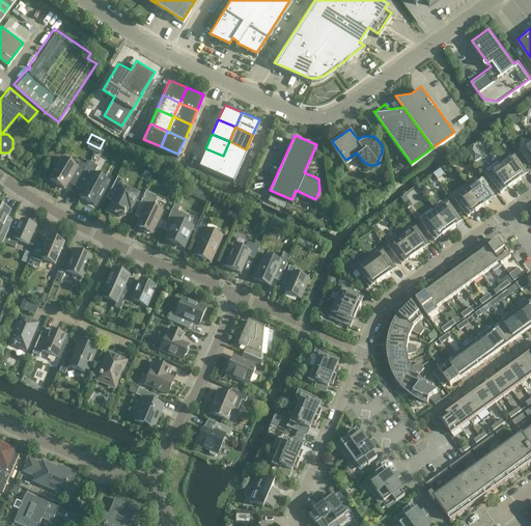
[(530,137),(520,146),(530,161),(530,137)]
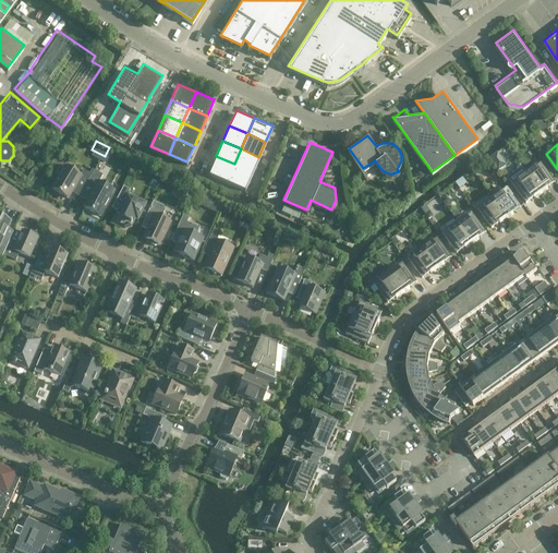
[(505,159),(496,147),(488,153),(497,164),(505,159)]
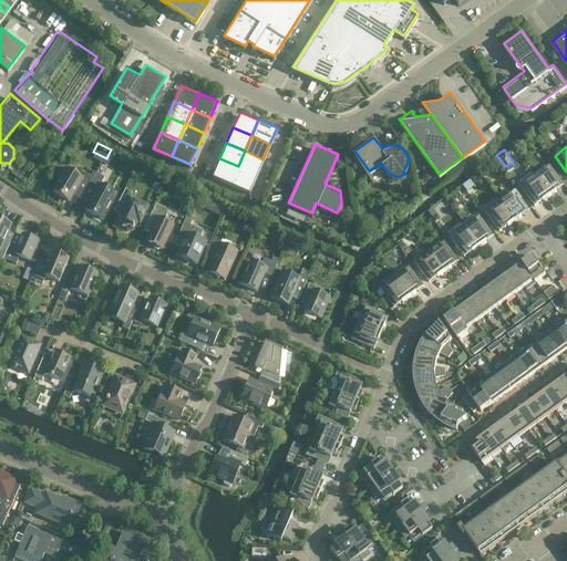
[(238,166),(256,174),(263,159),(245,151),(238,166)]
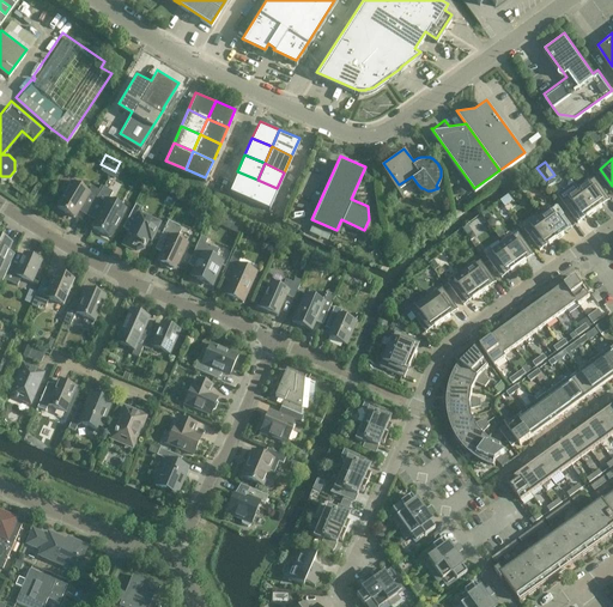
[(249,198),(258,180),(237,171),(230,188),(249,198)]
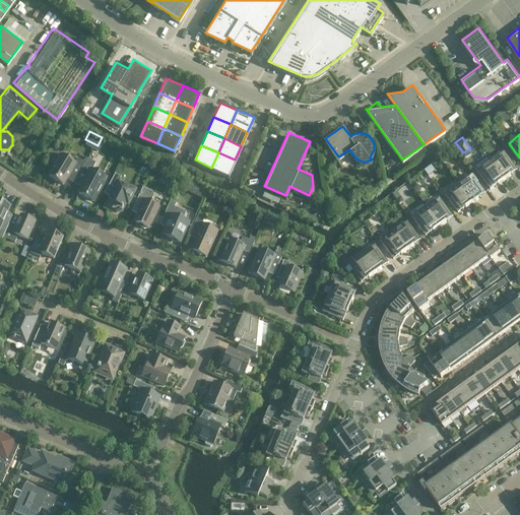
[(517,165),(504,146),(491,156),(504,176),(511,171),(510,170),(517,165)]
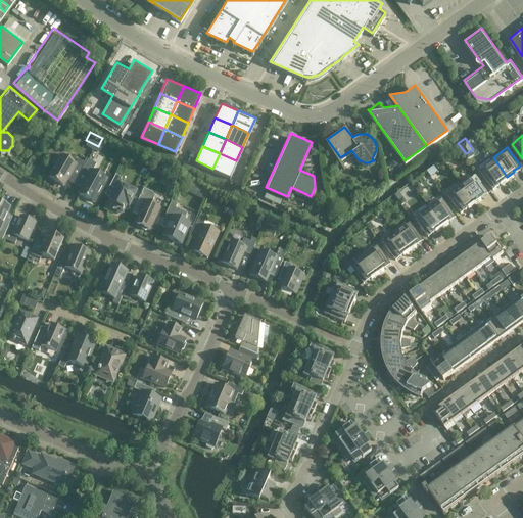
[(75,177),(86,159),(78,154),(75,159),(61,151),(49,173),(62,181),(67,173),(75,177)]
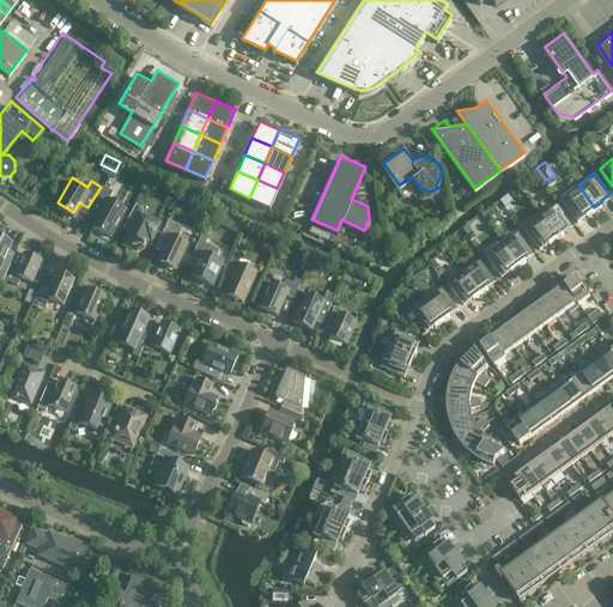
[(594,207),(578,184),(574,177),(557,189),(577,218),(587,211),(587,212),(594,207)]
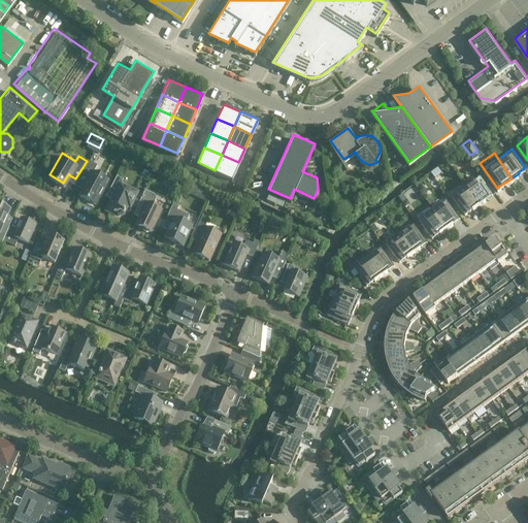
[(222,155),(215,170),(232,177),(238,162),(222,155)]
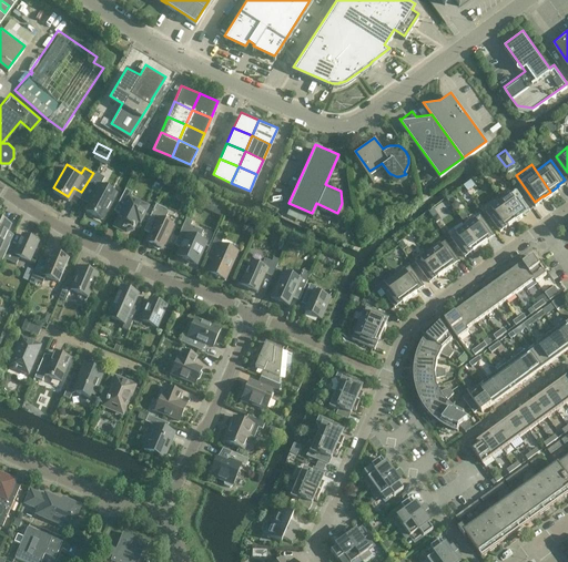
[(95,169),(93,173),(81,192),(90,197),(85,206),(101,215),(115,188),(101,181),(102,177),(104,173),(95,169)]
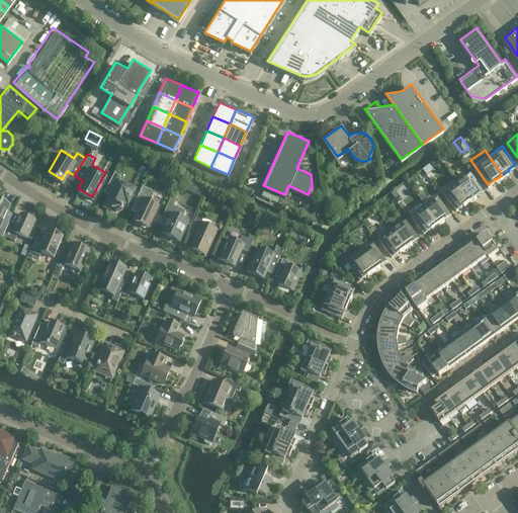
[(120,205),(124,197),(128,195),(133,186),(132,182),(120,177),(119,174),(120,171),(114,168),(103,188),(109,191),(105,200),(109,202),(109,204),(114,207),(120,205)]
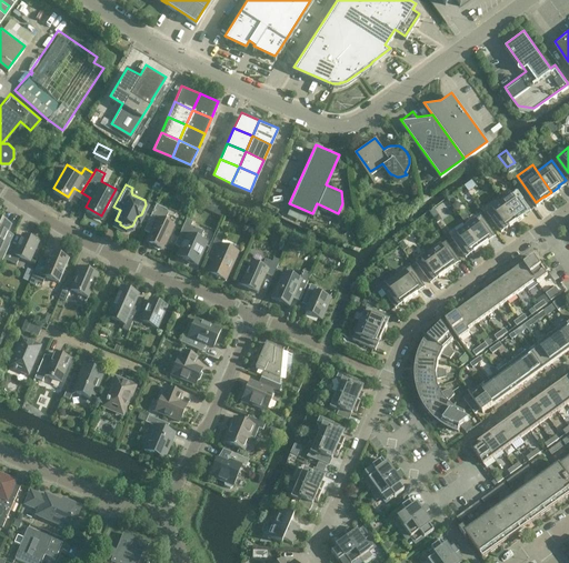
[(516,186),(501,197),(517,218),(523,212),(522,211),(530,205),(516,186)]
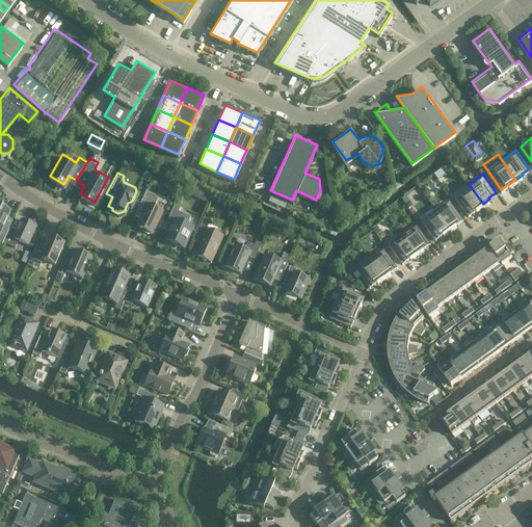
[(414,184),(406,189),(413,198),(420,192),(414,184)]
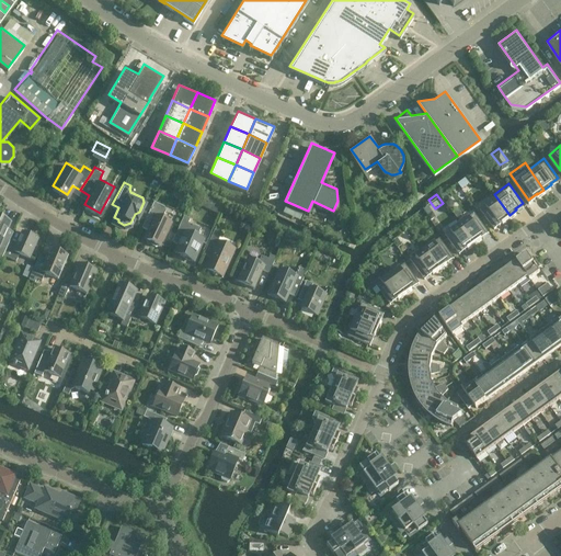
[(502,218),(503,219),(510,215),(494,194),(480,204),(494,224),(502,218)]
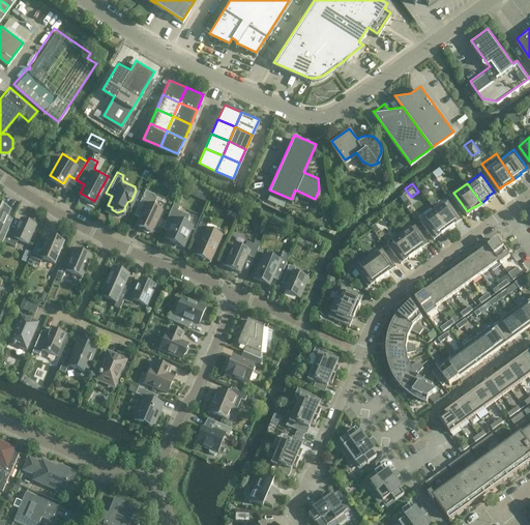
[(137,222),(143,225),(144,227),(147,229),(149,228),(150,228),(160,206),(153,202),(156,195),(155,191),(145,186),(134,210),(141,214),(137,222)]
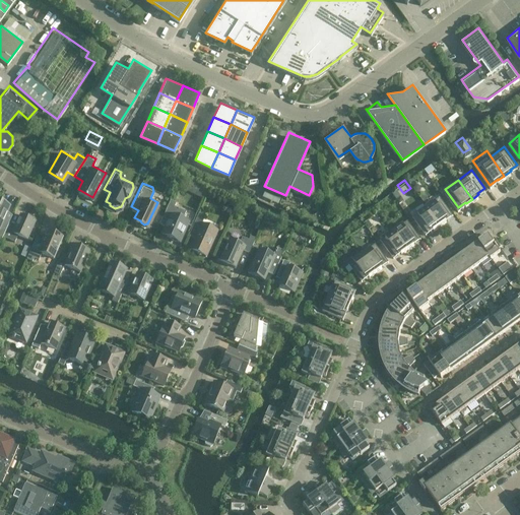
[(453,211),(440,193),(426,203),(440,222),(446,217),(446,216),(453,211)]
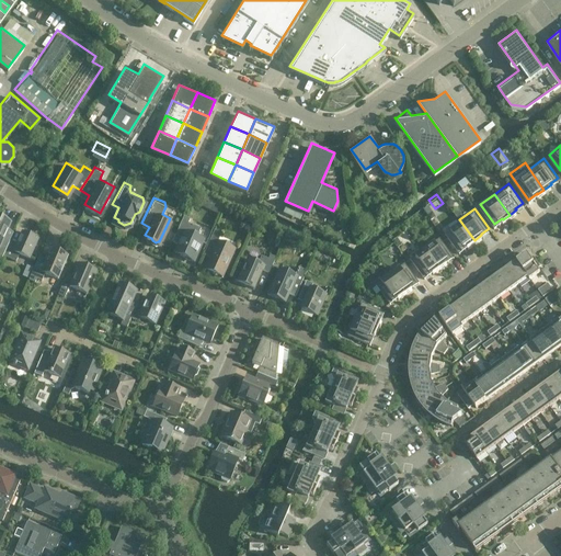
[(0,253),(1,254),(2,251),(9,238),(10,236),(4,234),(12,217),(0,212),(0,253)]
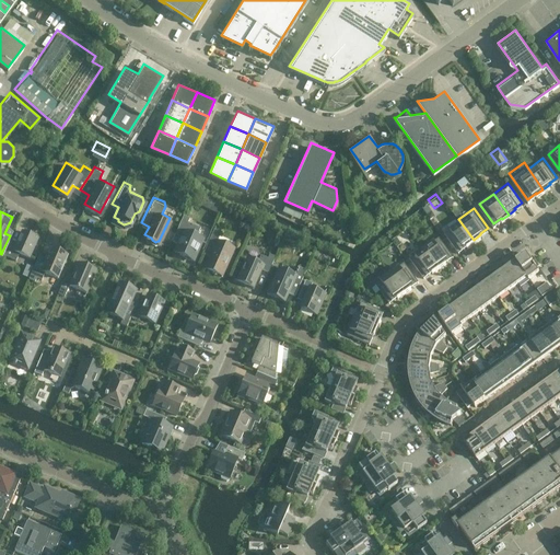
[(183,211),(172,238),(176,240),(175,242),(179,243),(177,250),(193,256),(202,235),(196,232),(200,223),(188,218),(189,214),(183,211)]
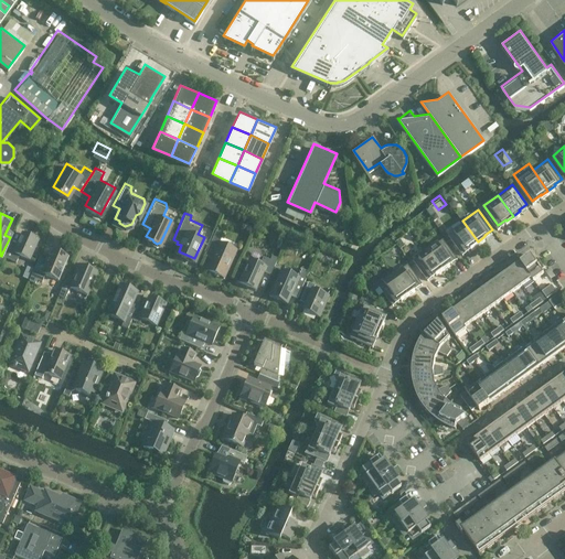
[(470,245),(471,246),(478,242),(462,221),(448,230),(462,250),(470,245)]
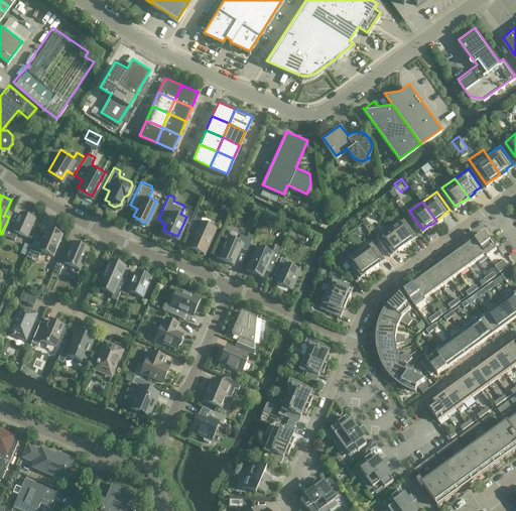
[(204,210),(197,207),(189,223),(196,226),(188,241),(206,248),(216,225),(201,218),(204,210)]
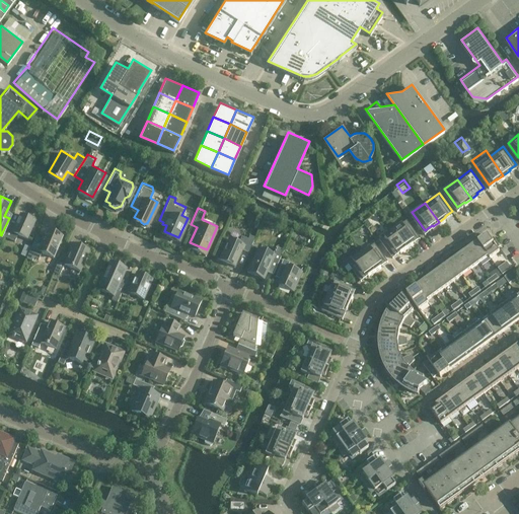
[(27,235),(35,216),(19,209),(13,223),(8,220),(2,232),(14,237),(17,231),(27,235)]
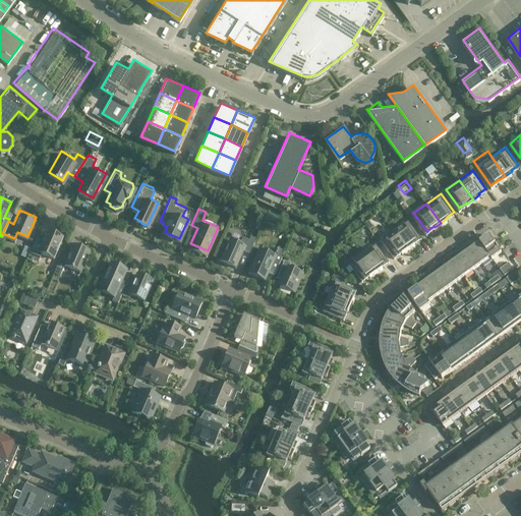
[(421,235),(408,217),(395,227),(408,246),(415,241),(414,240),(421,235)]
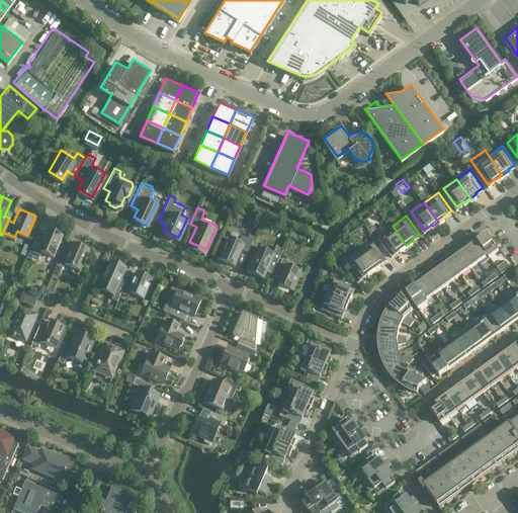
[(53,253),(63,232),(48,226),(42,236),(35,233),(26,254),(32,256),(33,253),(38,255),(41,249),(53,253)]
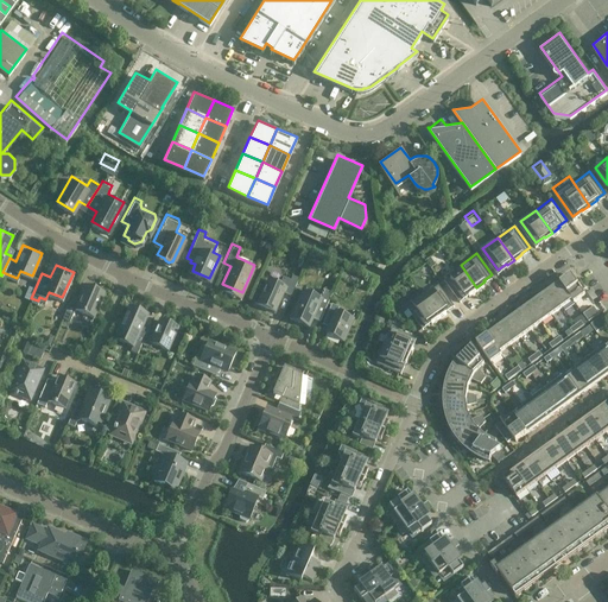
[(468,291),(469,292),(476,287),(461,265),(444,276),(460,297),(468,291)]
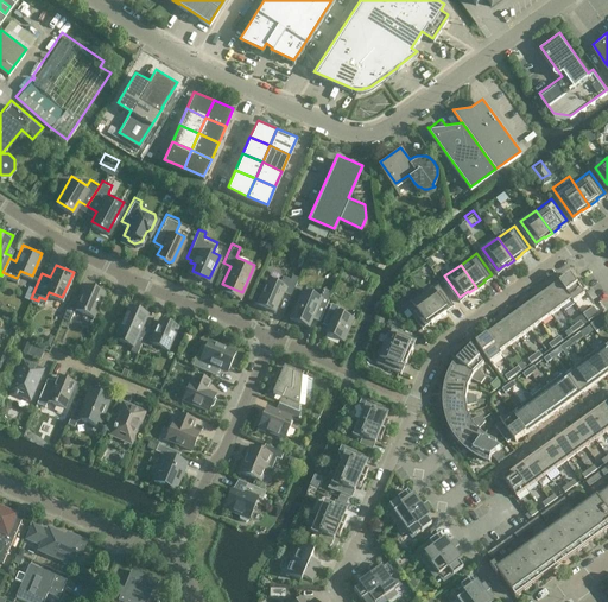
[(571,270),(561,278),(572,295),(574,297),(586,289),(582,285),(584,283),(581,278),(578,280),(571,270)]
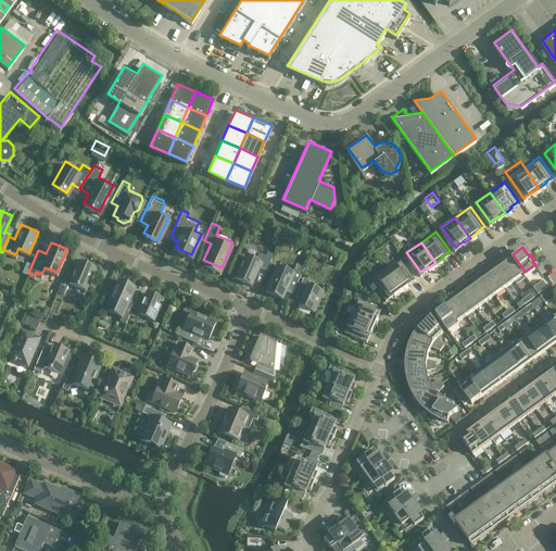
[(267,248),(265,252),(258,249),(255,255),(245,251),(235,274),(251,282),(260,263),(266,266),(274,250),(267,248)]
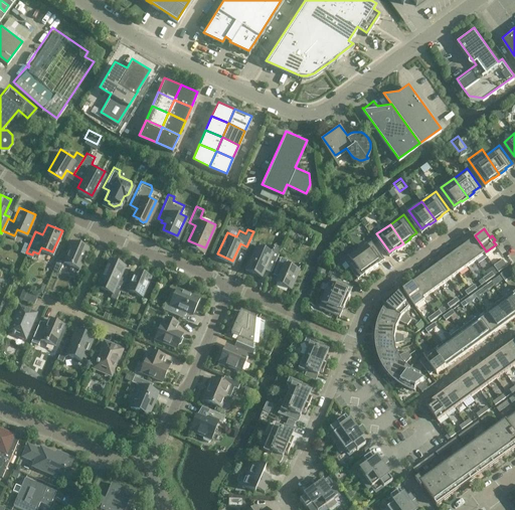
[(475,235),(466,241),(476,256),(485,249),(475,235)]
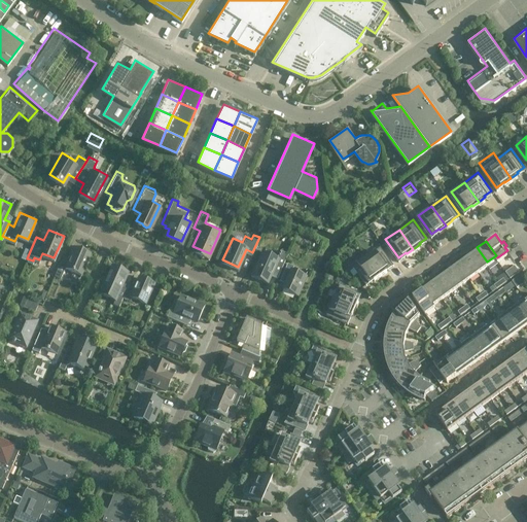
[(81,271),(91,249),(74,243),(69,254),(63,252),(55,272),(61,275),(65,265),(81,271)]
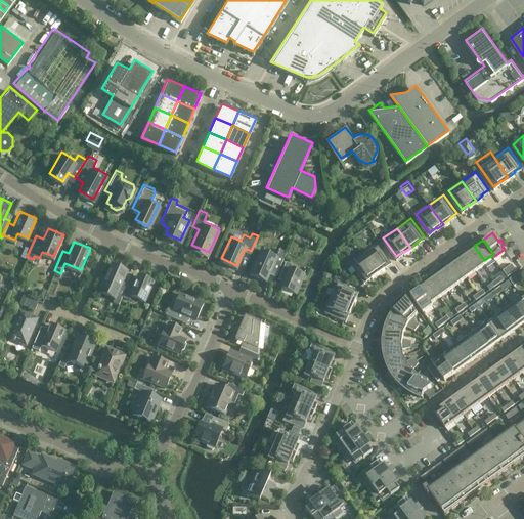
[(391,260),(378,242),(364,251),(379,270),(385,266),(384,265),(391,260)]
